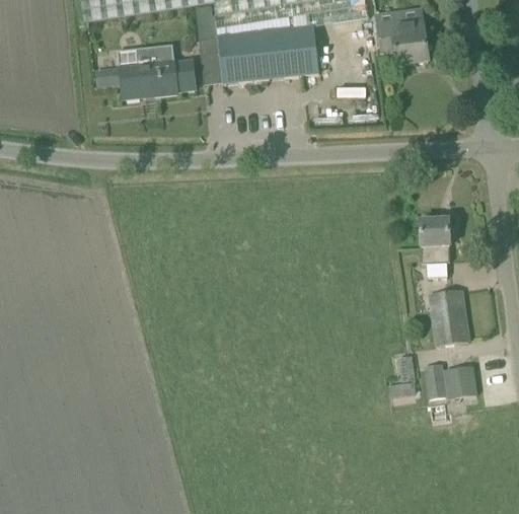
[(79,0),(83,22),(215,2),(216,15),(291,3),(311,0),(79,0)]
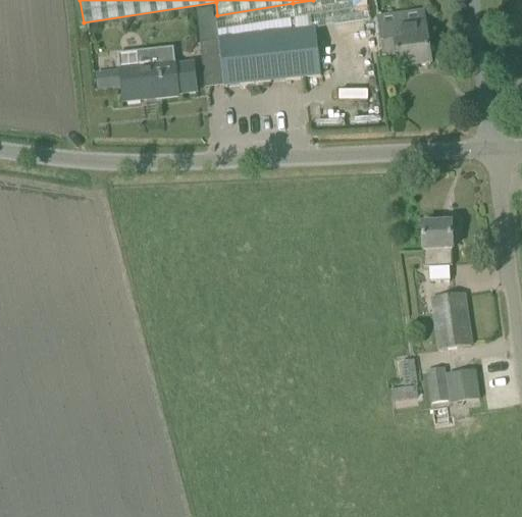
[(213,6),(197,8),(200,40),(218,38),(223,85),(321,74),(315,26),(296,29),(293,3),(217,15),(214,15),(213,6)]
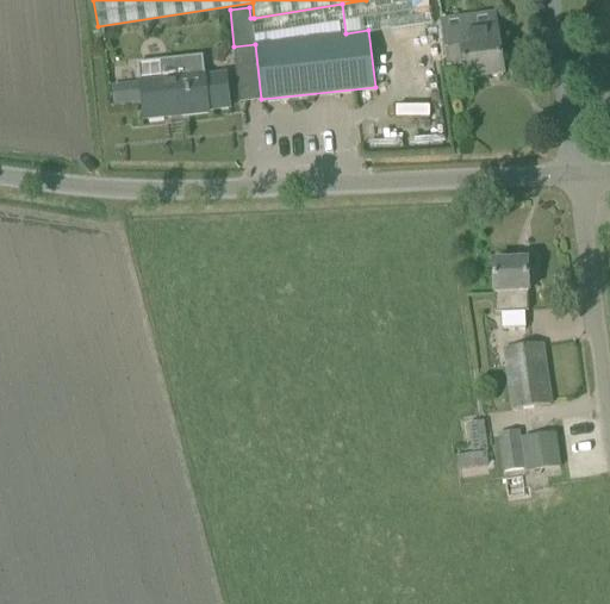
[(495,7),(442,14),(448,63),(464,61),(466,76),(503,72),(495,7)]
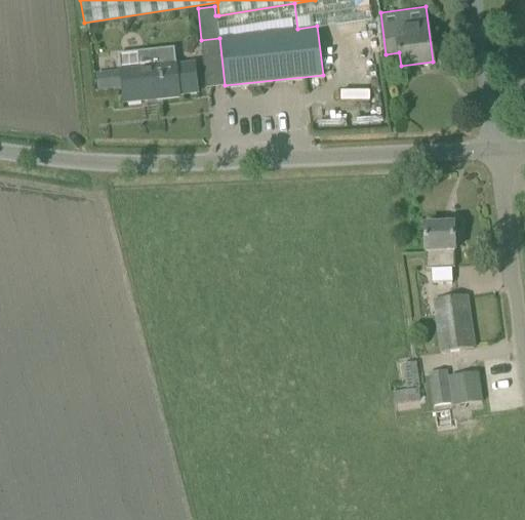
[(175,62),(139,65),(137,50),(119,52),(121,68),(123,85),(124,100),(178,94),(178,92),(197,90),(194,61),(175,63),(175,62)]
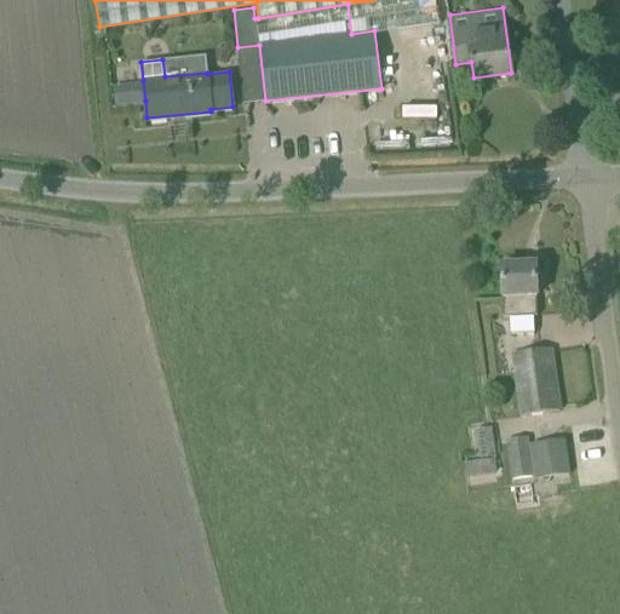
[(145,101),(143,80),(113,84),(115,104),(145,101)]
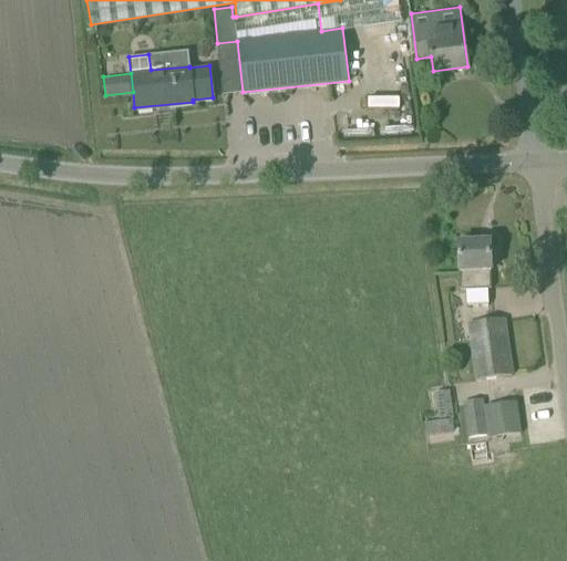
[(490,239),(457,240),(460,288),(491,287),(490,268),(491,268),(490,239)]
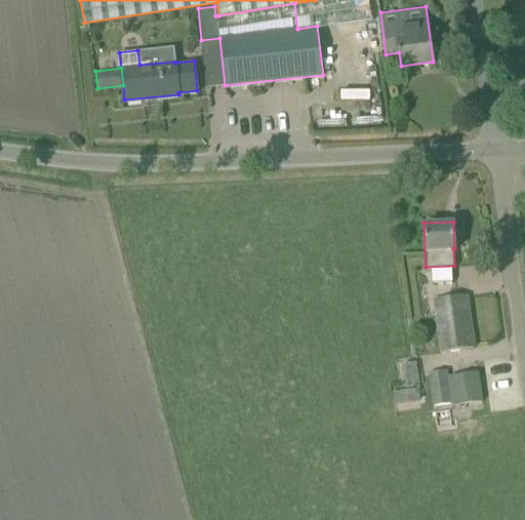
[(474,346),(467,292),(434,297),(442,350),(474,346)]
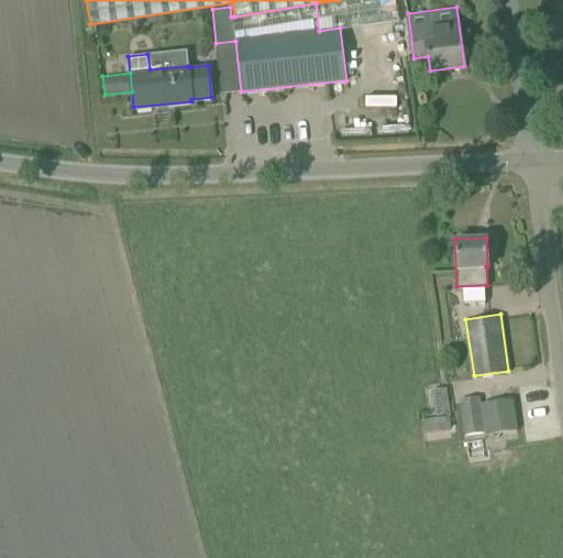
[(433,413),(448,412),(446,385),(433,386),(433,413)]
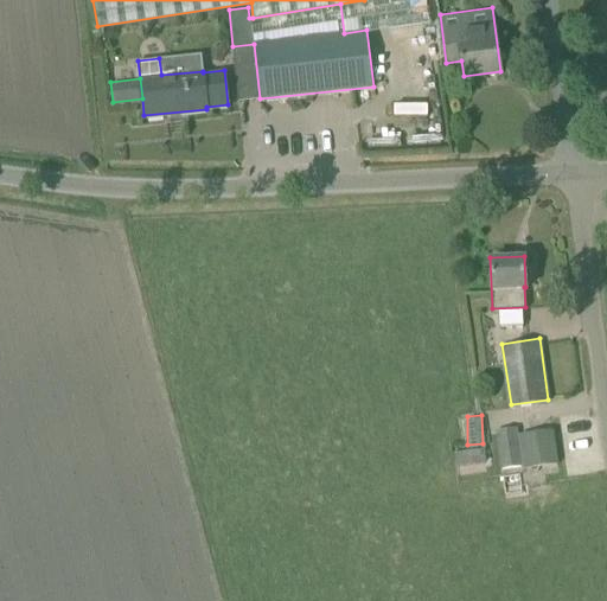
[(497,428),(502,466),(519,464),(513,426),(497,428)]
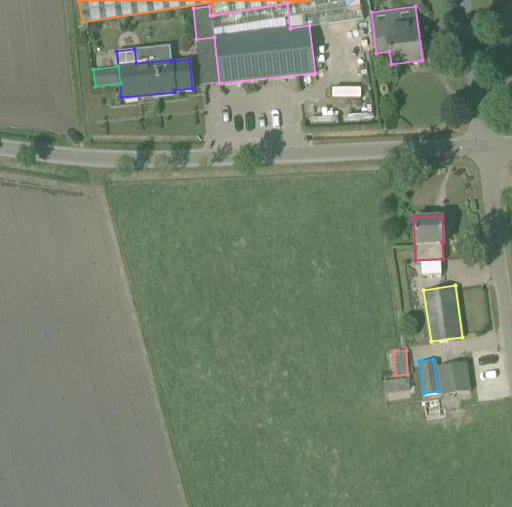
[(443,394),(470,390),(466,360),(439,365),(443,394)]
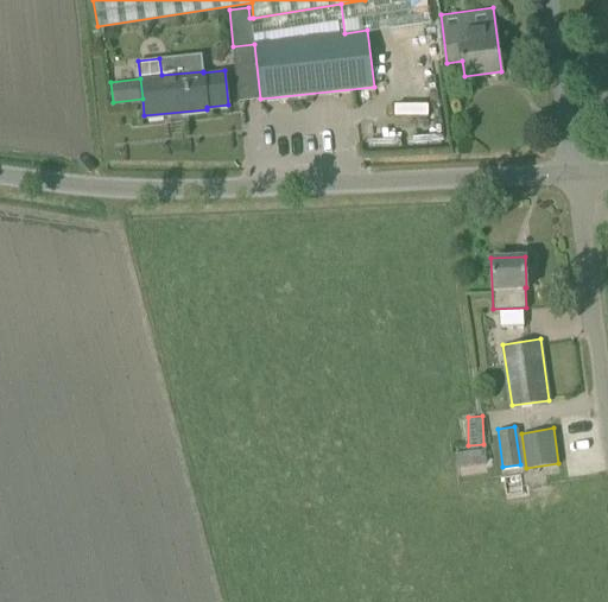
[(455,448),(455,462),(485,461),(483,447),(455,448)]
